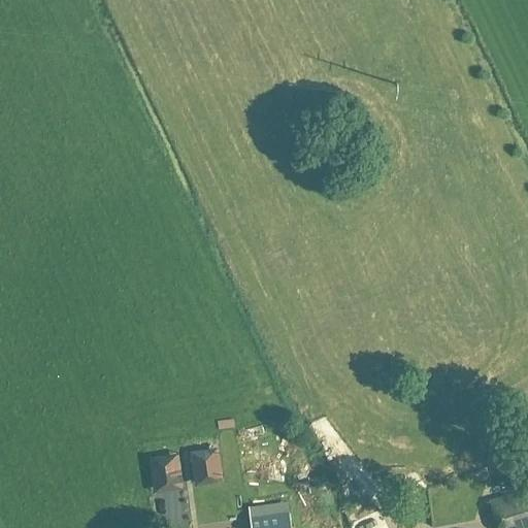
[(190,467),(221,463),(219,447),(188,451),(190,467)]
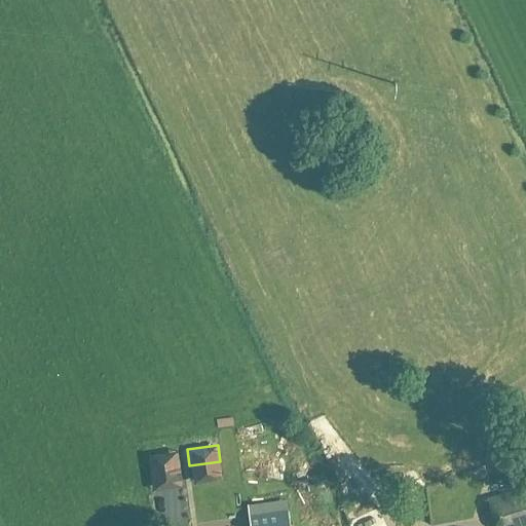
[(177,447),(148,450),(152,486),(181,483),(177,447)]
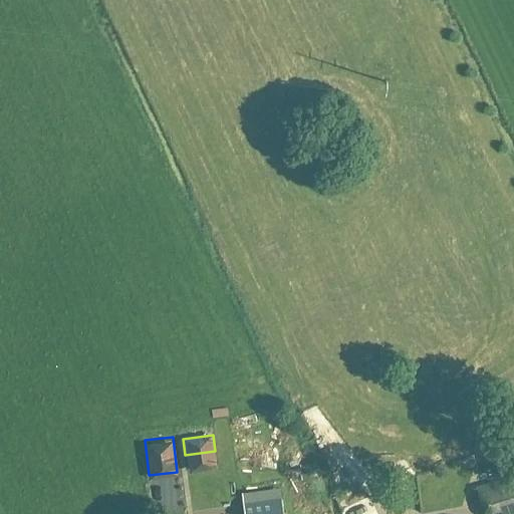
[(513,475),(476,487),(484,513),(510,513),(513,513),(513,475)]
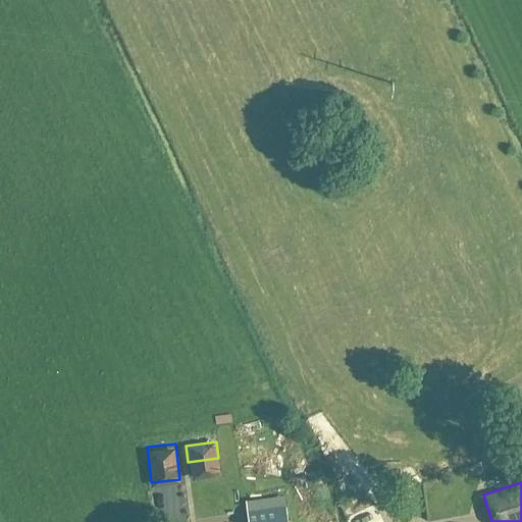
[(247,521),(285,521),(283,507),(246,512),(247,521)]
